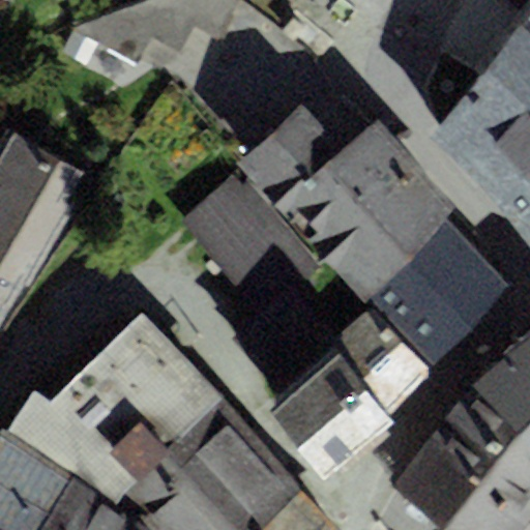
[(145,0),(75,26),(141,64),(155,38),(178,52),(194,25),(216,38),(238,0),(145,0)]
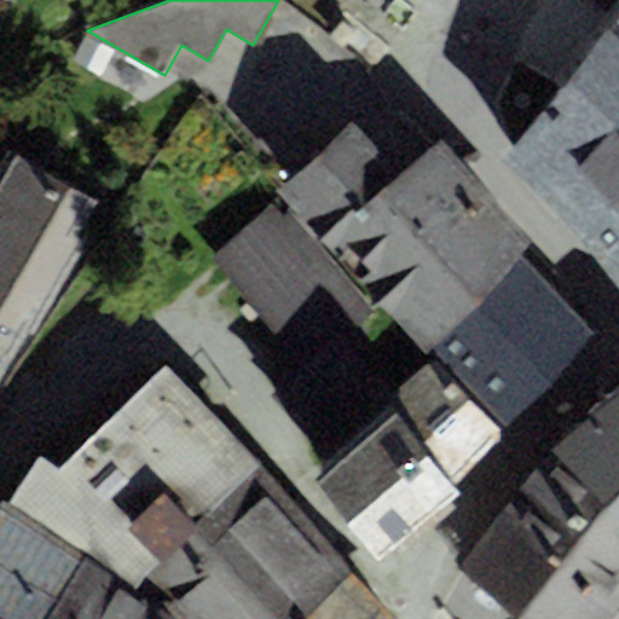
[(618,22),(503,162),(618,289),(618,22)]
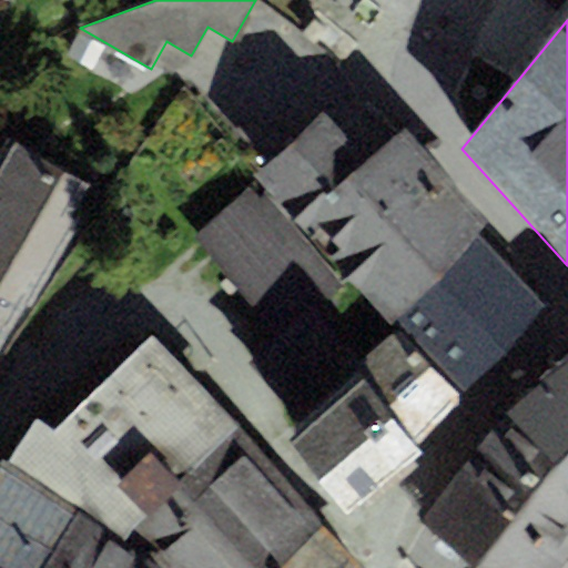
[(492,226),(402,132),(369,161),(323,112),(253,178),(391,322),(395,317),(477,239),(492,226)]
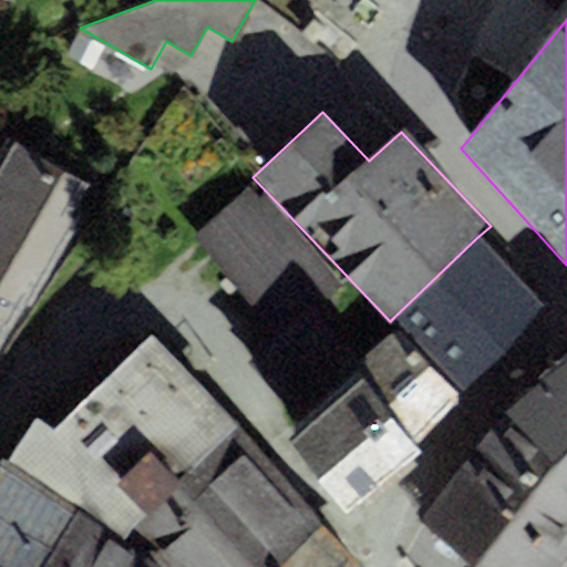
[(88,185),(6,138),(0,147),(0,297),(27,312),(79,223),(70,217),(88,185)]
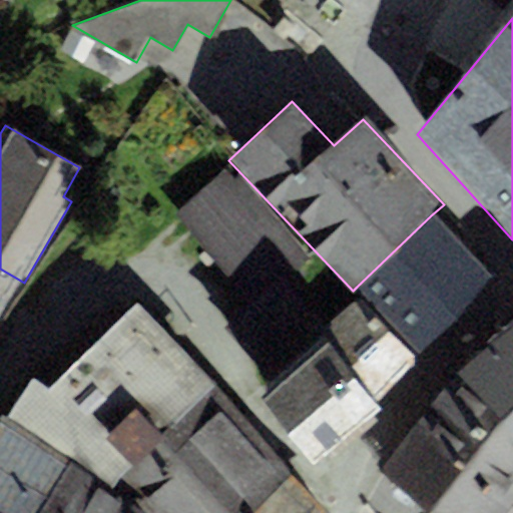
[(227,329),(278,385),(324,344),(335,333),(285,278),(307,259),(227,169),(174,217),(253,305),(227,329)]
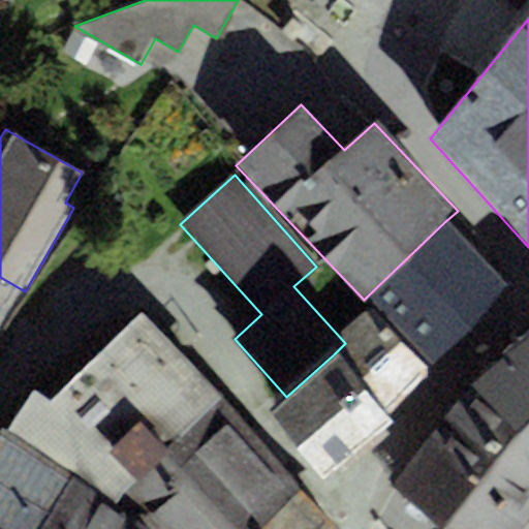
[(507,288),(444,222),(368,296),(430,361),(507,288)]
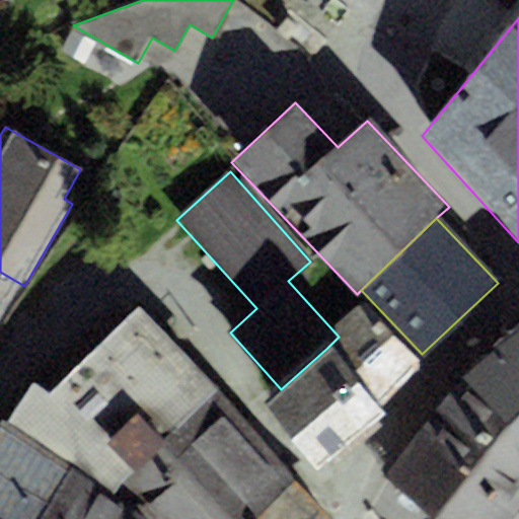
[(0,327),(24,286),(0,272),(0,327)]
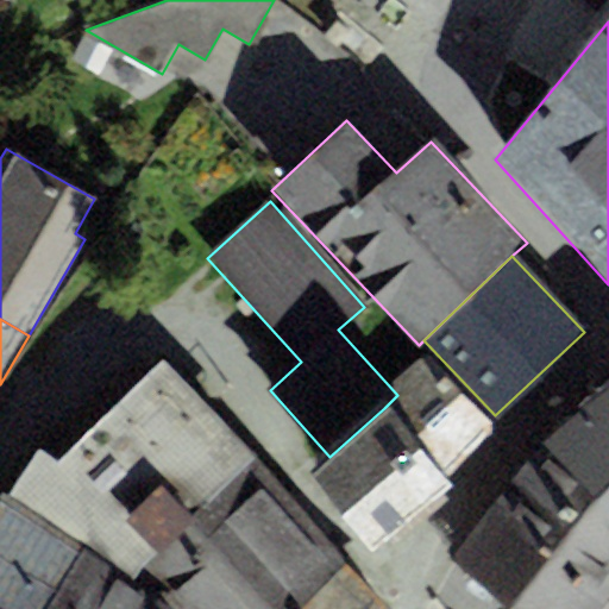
[(256,459),(164,362),(58,462),(41,447),(2,495),(131,583),(256,459)]
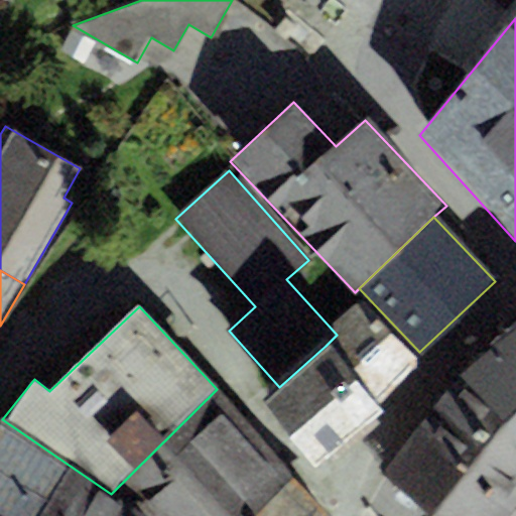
[(326,346),(381,407),(423,369),(367,307),(337,335),(326,346)]
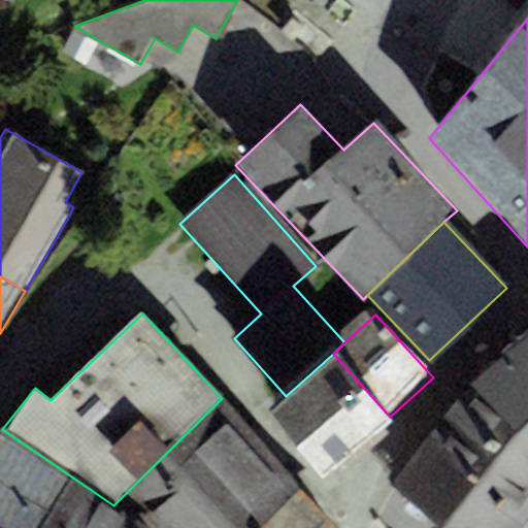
[(527,337),(470,385),(392,483),(451,527),(523,527),(521,526),(527,518),(527,337)]
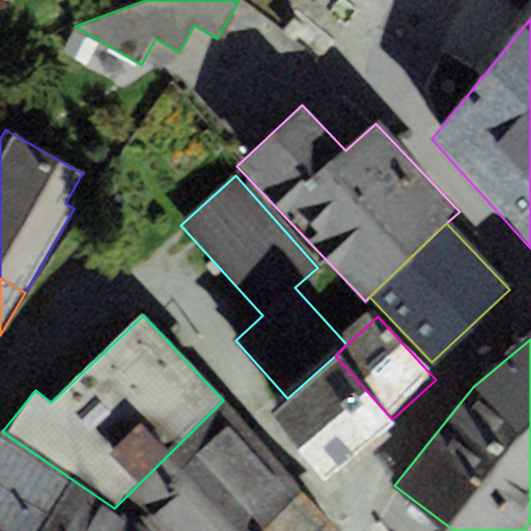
[(287,398),(270,415),(327,478),(392,419),(335,356),(287,398)]
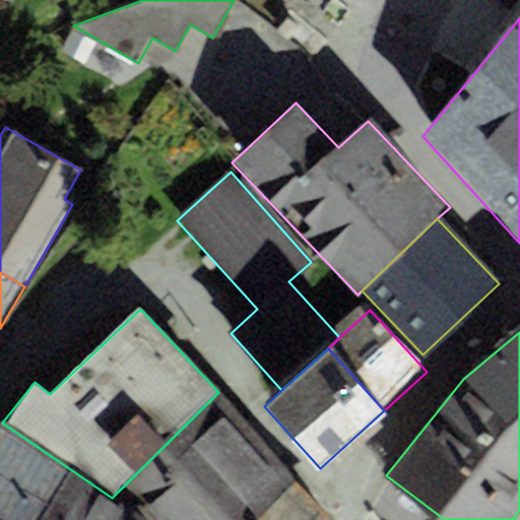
[(240,519),(297,479),(218,392),(112,498),(144,519),(240,519)]
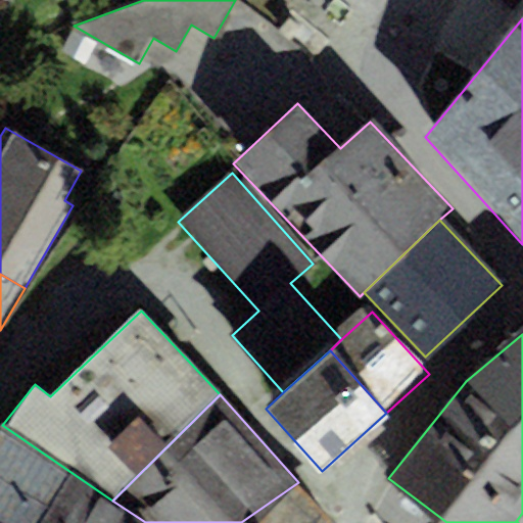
[(145,522),(112,501),(2,425),(0,429),(0,522),(145,522)]
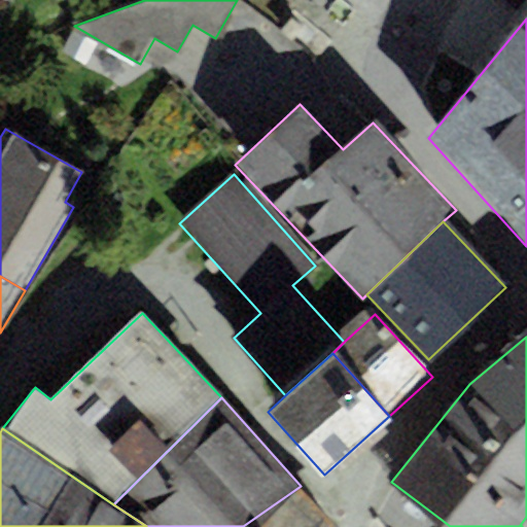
[(337,526),(301,486),(243,526),(337,526)]
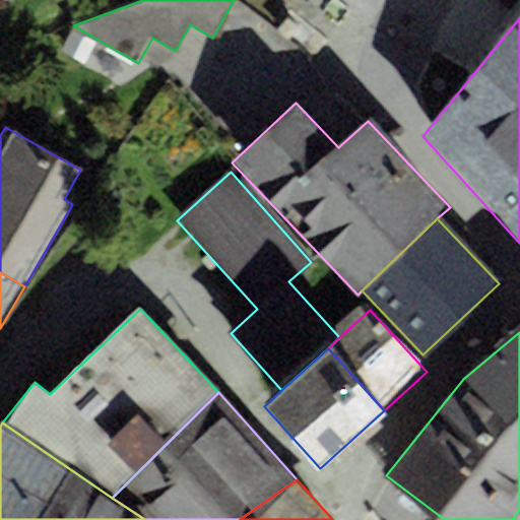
All buildings are outlined.
